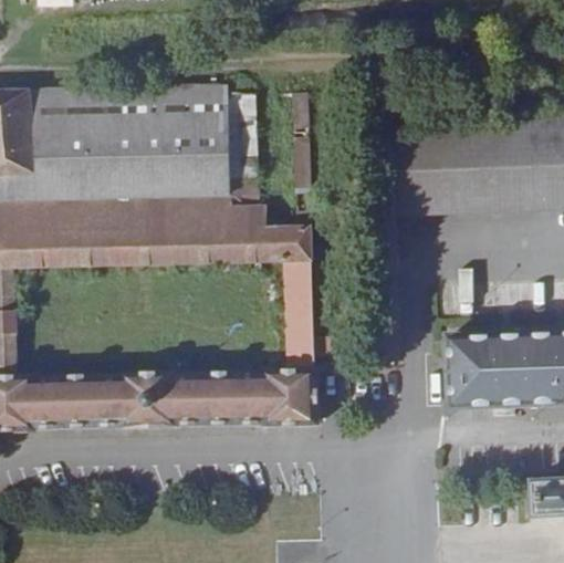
[(33,174),(34,202),(229,197),(227,81),(31,86),(33,174)]
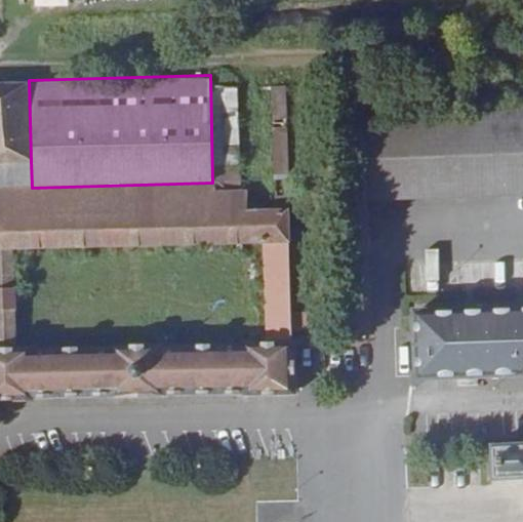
[(29,80),(0,80),(0,161),(31,161),(29,80)]
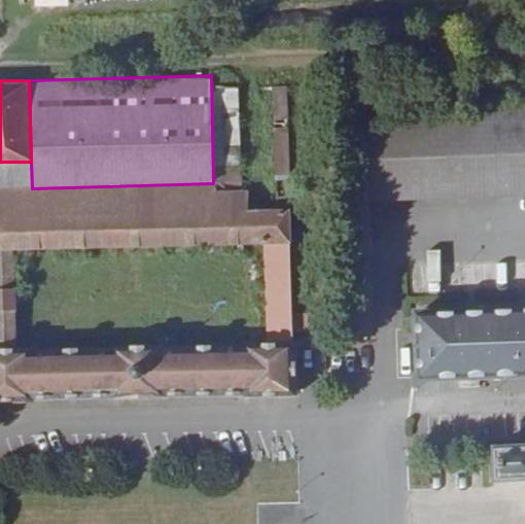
[(31,162),(0,162),(0,189),(32,188),(31,162)]
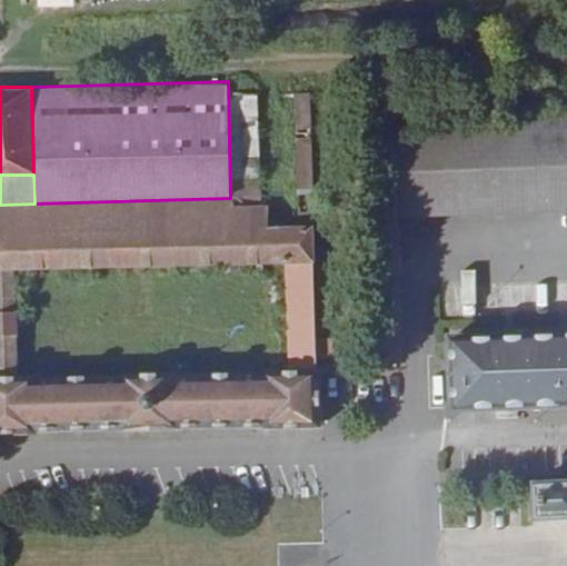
[(0,375),(15,375),(12,267),(232,262),(234,308),(284,307),(287,368),(318,367),(318,355),(334,355),(332,336),(317,336),(312,209),(296,210),(296,224),(267,225),(266,202),(230,204),(230,198),(35,204),(0,205),(0,375)]
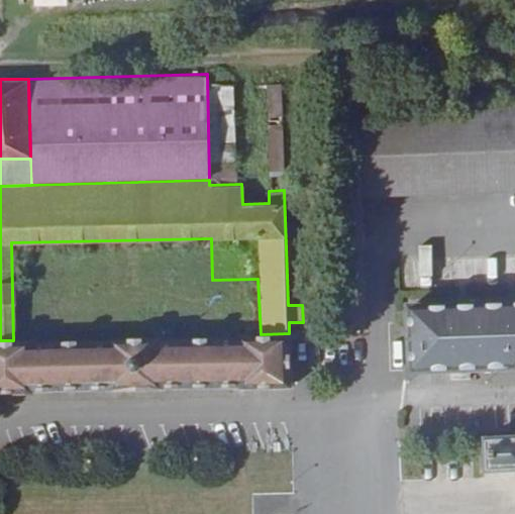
[(514,300),(408,304),(410,368),(514,364),(514,300)]
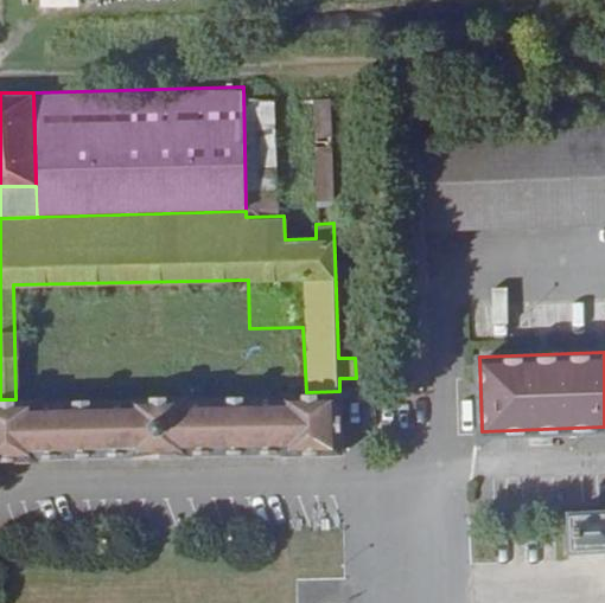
[(37,455),(129,453),(129,455),(189,454),(189,451),(282,450),(282,453),(341,451),(339,391),(306,392),(279,393),(279,396),(189,398),(189,396),(127,397),(127,399),(37,402),(37,399),(16,399),(0,399),(0,457),(37,457),(37,455)]
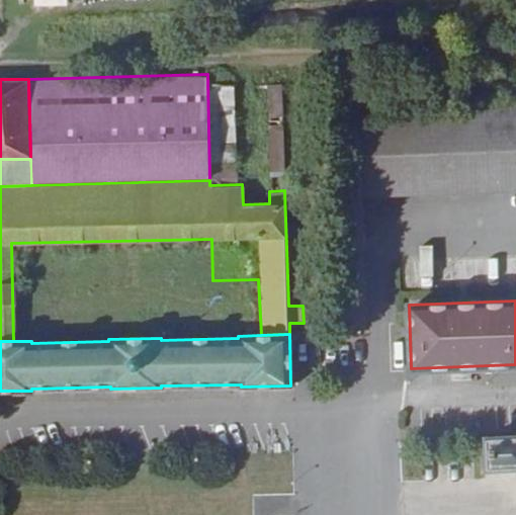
[(515,514),(515,435),(484,437),(484,469),(515,467),(515,514)]
